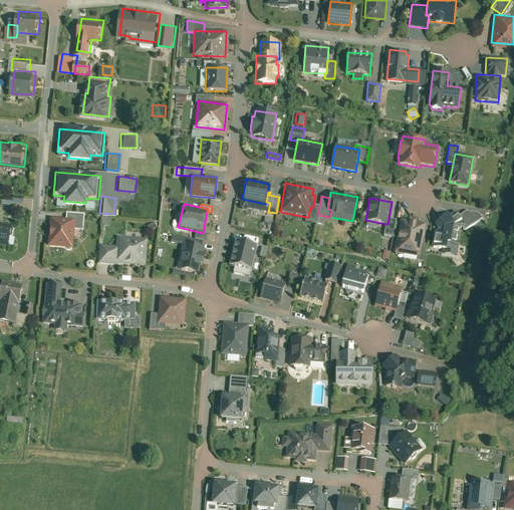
[(318,215),(319,206),(313,205),(313,207),(310,207),(308,217),(306,217),(305,220),(316,222),(318,215)]
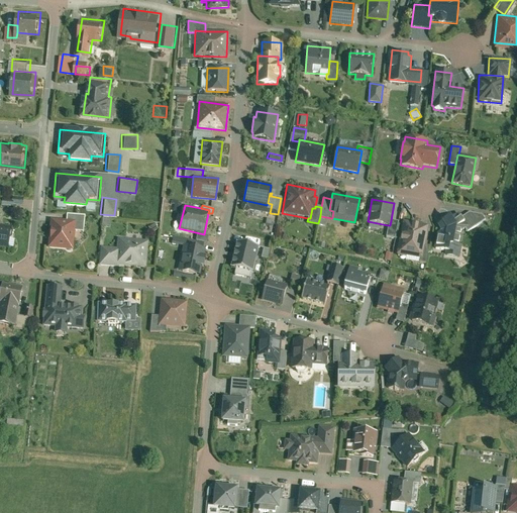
[(79,218),(78,228),(87,229),(88,213),(70,212),(69,218),(79,218)]
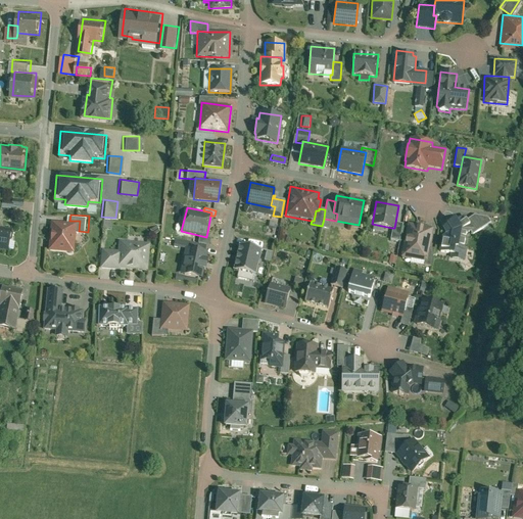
[(442,229),(443,231),(440,249),(450,251),(449,258),(464,261),(466,249),(464,249),(467,234),(470,232),(474,229),(468,219),(466,215),(442,229)]
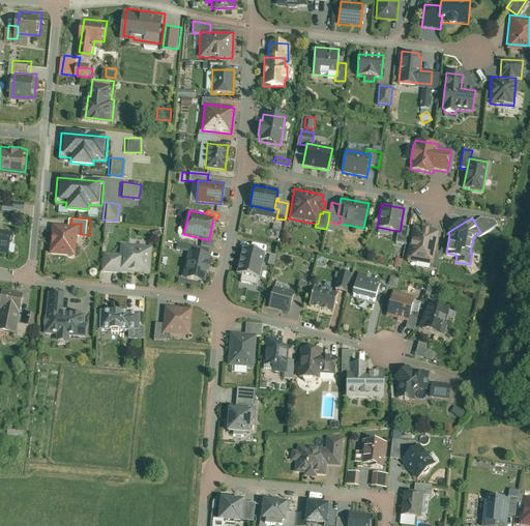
[(480,218),(474,222),(480,232),(476,235),(477,238),(498,226),(494,221),(480,218)]
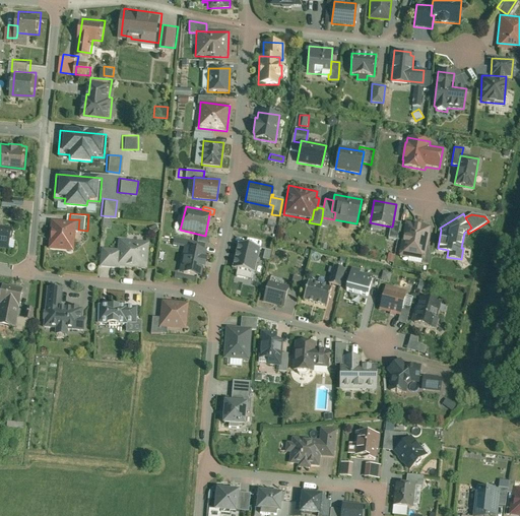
[(115,217),(106,216),(105,224),(114,226),(115,217)]
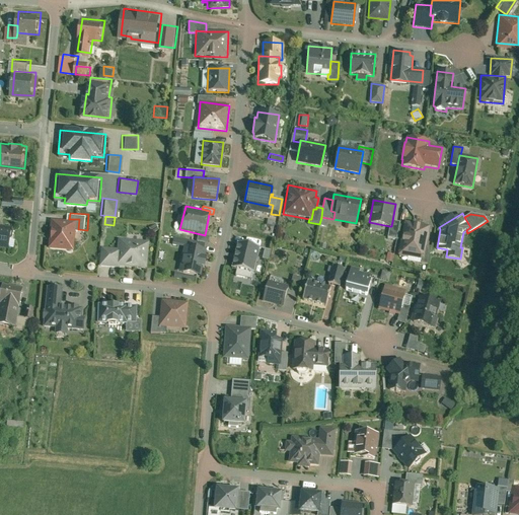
[(69,219),(54,218),(51,246),(77,248),(78,229),(79,219),(69,219)]
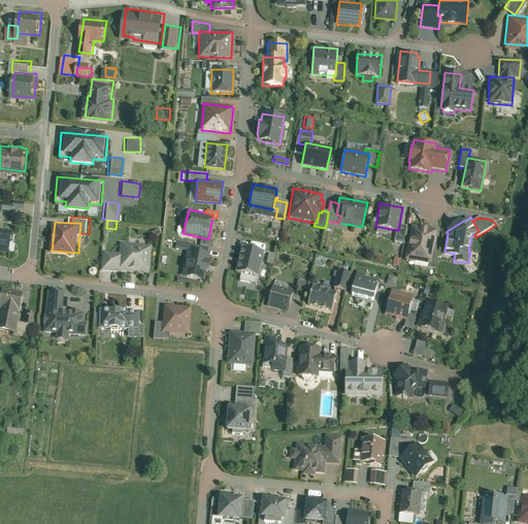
[(417,226),(411,225),(404,258),(429,262),(430,263),(433,251),(437,230),(432,229),(432,227),(417,224),(417,226)]
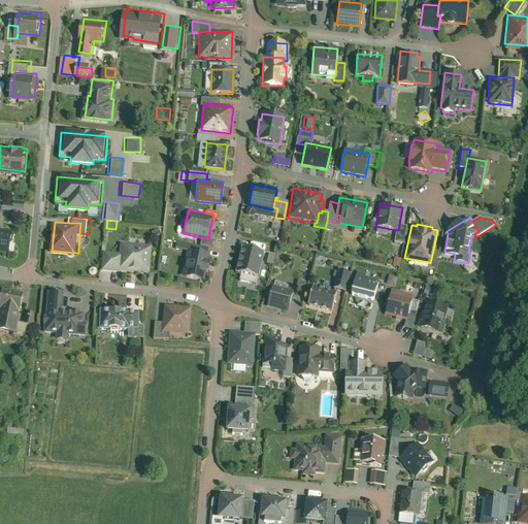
[(406,226),(399,225),(398,230),(396,230),(394,241),(403,242),(406,226)]
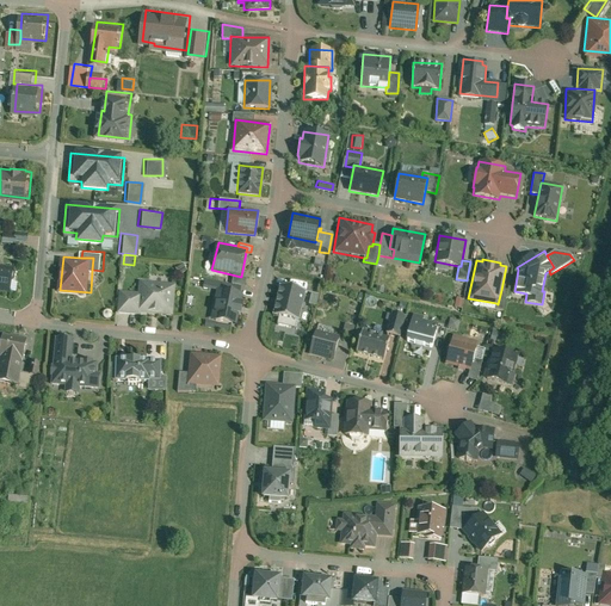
[(18,266),(0,263),(0,288),(13,290),(18,266)]
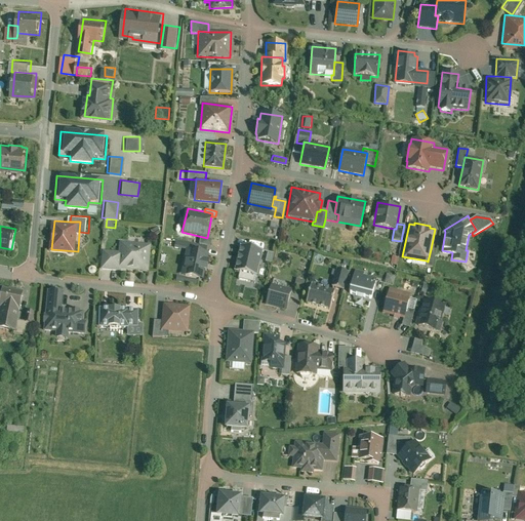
[(185,249),(196,251),(197,245),(172,240),(169,236),(168,242),(185,249)]
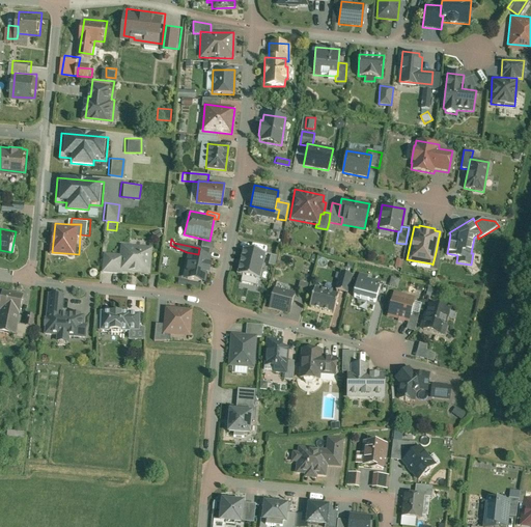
[(127,269),(152,272),(156,246),(124,242),(122,253),(107,251),(105,270),(127,272),(127,269)]
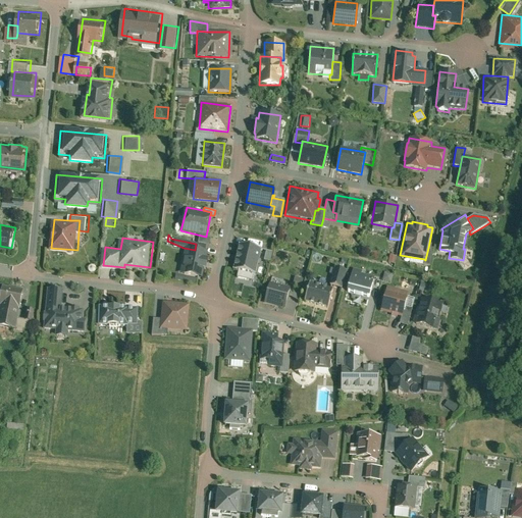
[(239,242),(232,266),(238,267),(237,274),(253,278),(260,247),(239,242)]
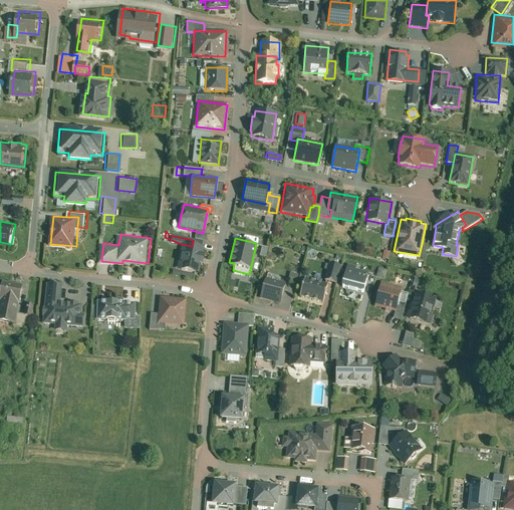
[(202,256),(203,249),(192,246),(181,244),(175,270),(186,272),(198,275),(200,266),(202,267),(204,256),(202,256)]
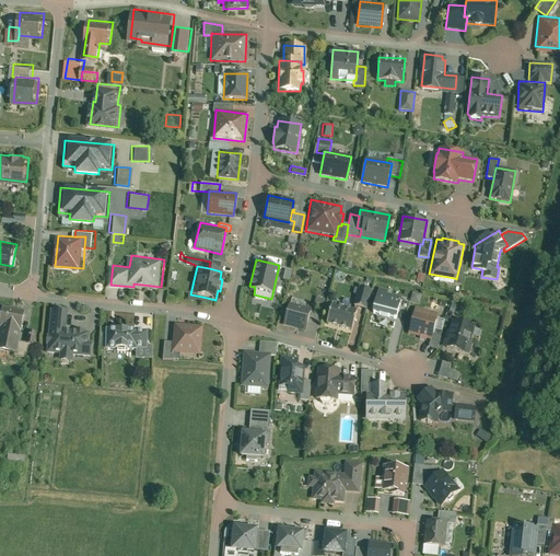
[(465,267),(459,266),(456,279),(455,278),(454,285),(461,286),(465,267)]
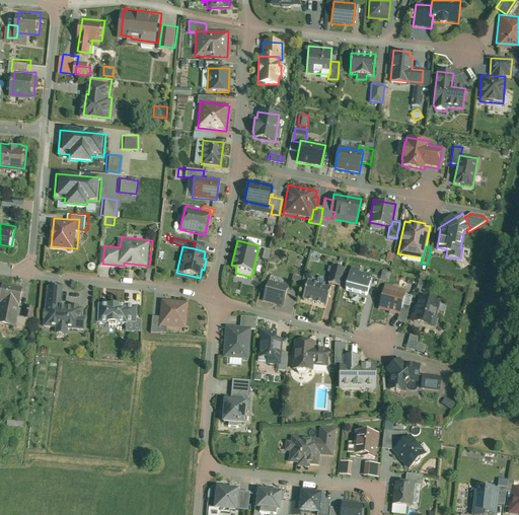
[(347,283),(346,286),(367,292),(370,283),(372,277),(369,276),(358,273),(359,269),(351,267),(346,283),(347,283)]
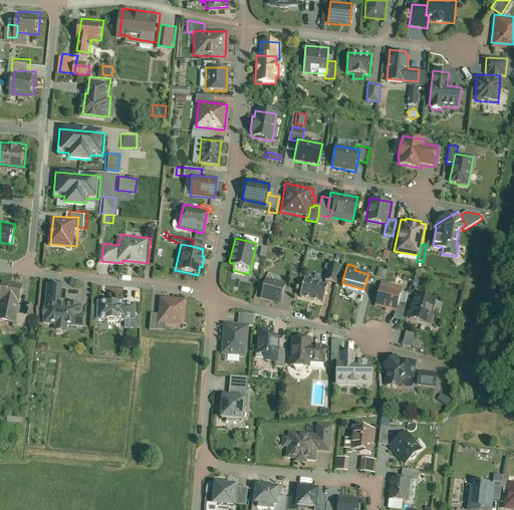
[(185,279),(186,272),(175,270),(172,269),(171,276),(185,279)]
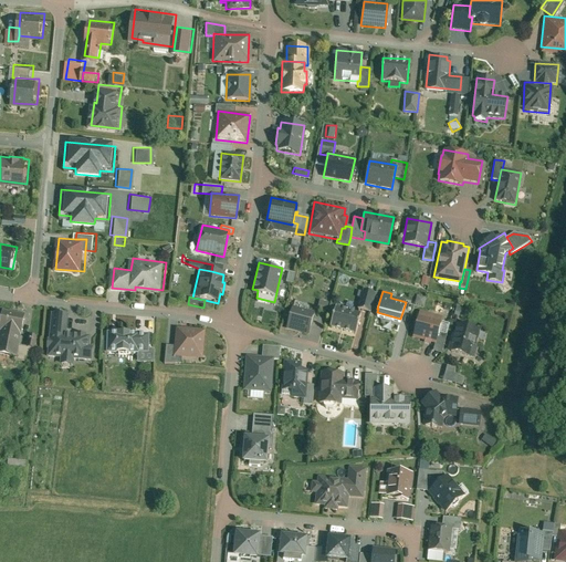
[(292,304),(286,325),(306,331),(313,310),(292,304)]
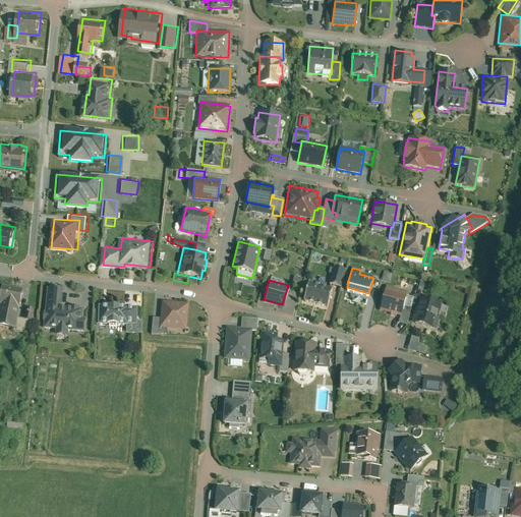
[(309,282),(303,301),(326,308),(329,298),(331,289),(309,282)]
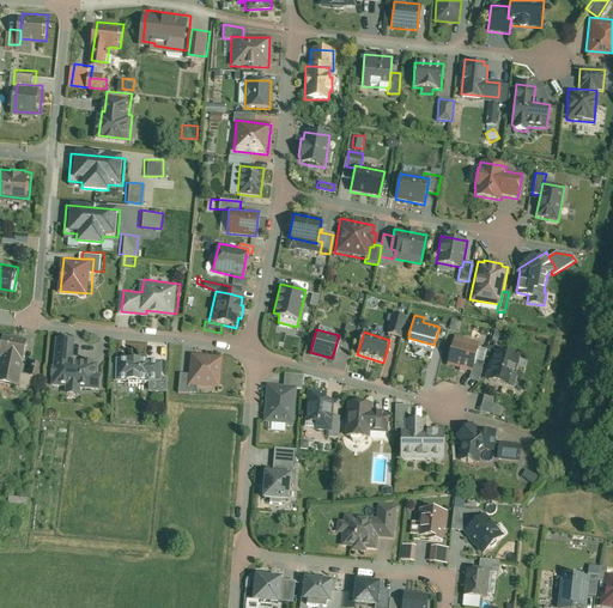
[(29,336),(5,333),(1,357),(4,357),(0,376),(0,380),(22,383),(29,336)]
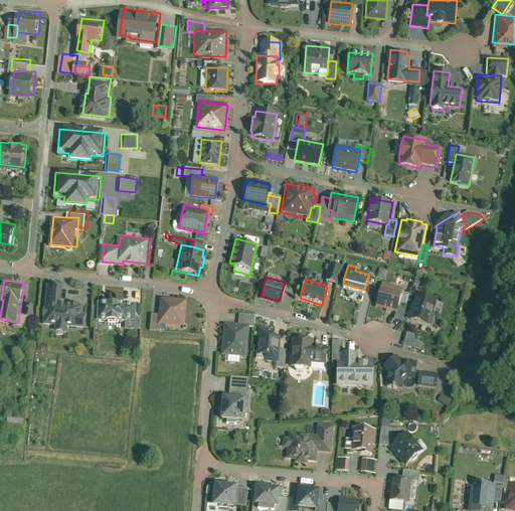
[(69,325),(86,326),(88,303),(72,301),(72,304),(61,303),(63,283),(50,282),(48,303),(46,303),(45,314),(47,314),(46,323),(58,324),(58,329),(68,330),(69,325)]
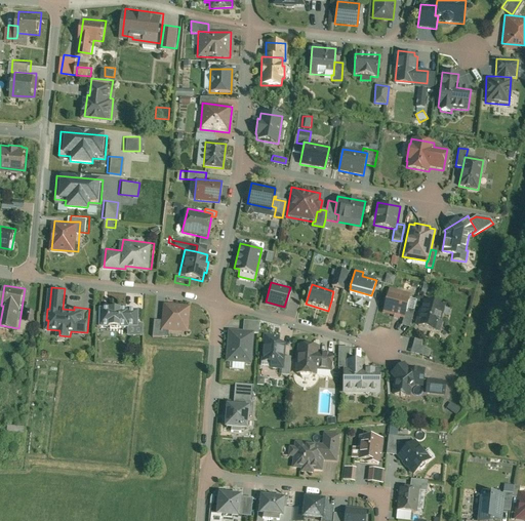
[(410,295),(389,289),(382,312),(404,317),(406,309),(410,295)]
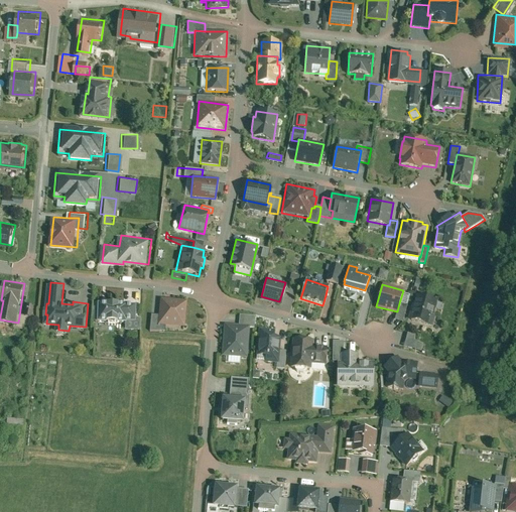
[(328,286),(326,295),(333,297),(335,288),(328,286)]
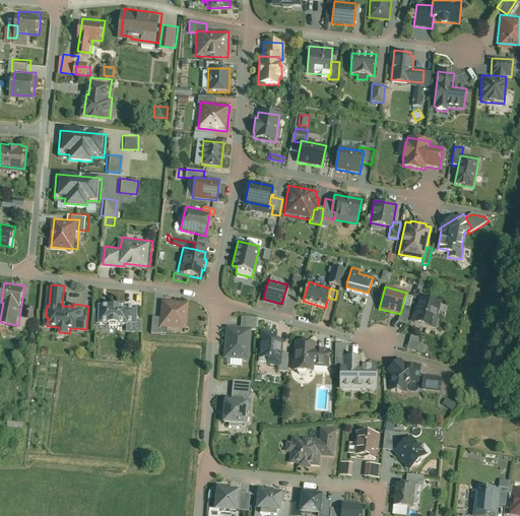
[(438,301),(418,296),(411,323),(433,329),(438,313),(435,312),(438,301)]
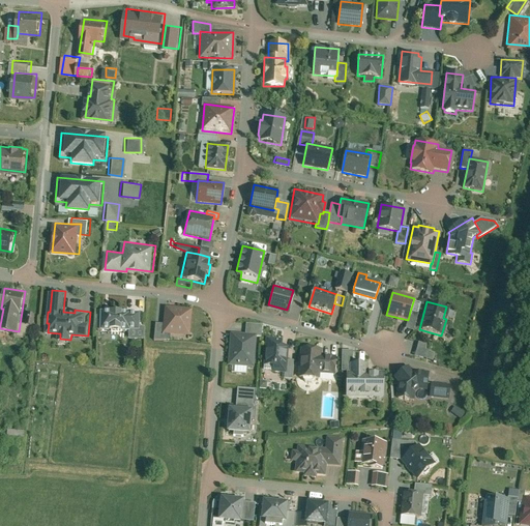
[(190,307),(165,304),(163,322),(163,331),(169,332),(188,333),(190,307)]
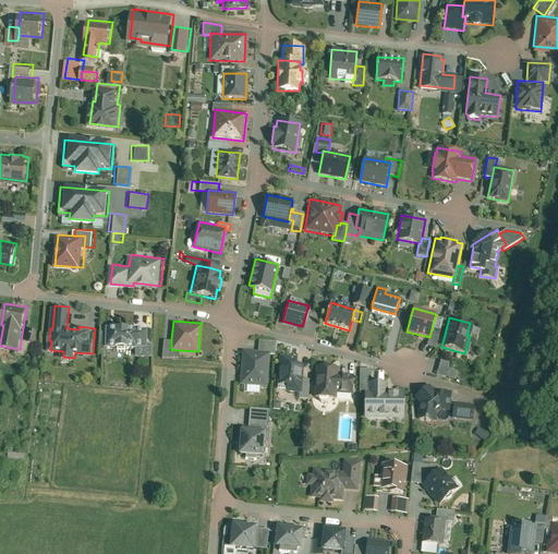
[(150,327),(109,326),(109,346),(149,347),(150,327)]
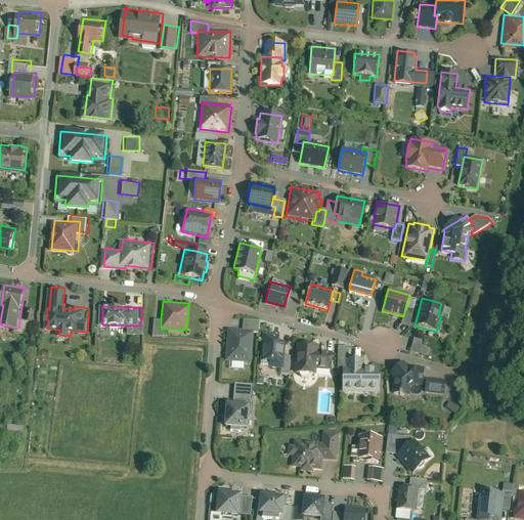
[(37,309),(29,308),(27,319),(35,320),(37,309)]
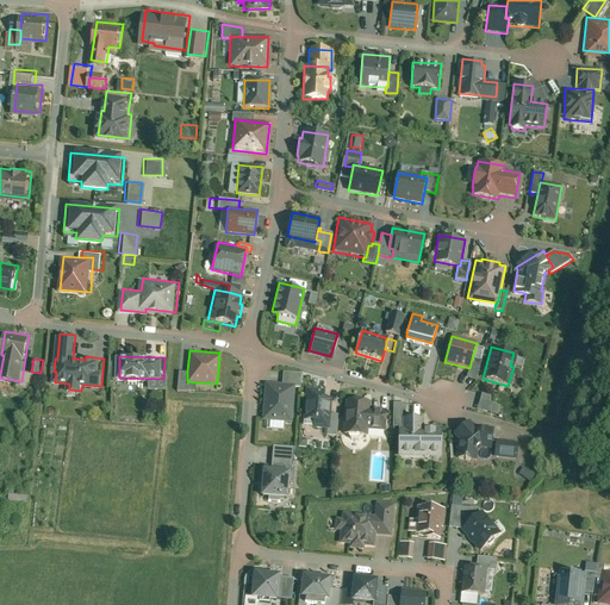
[(481,361),(472,359),(470,368),(467,379),(475,381),(481,361)]
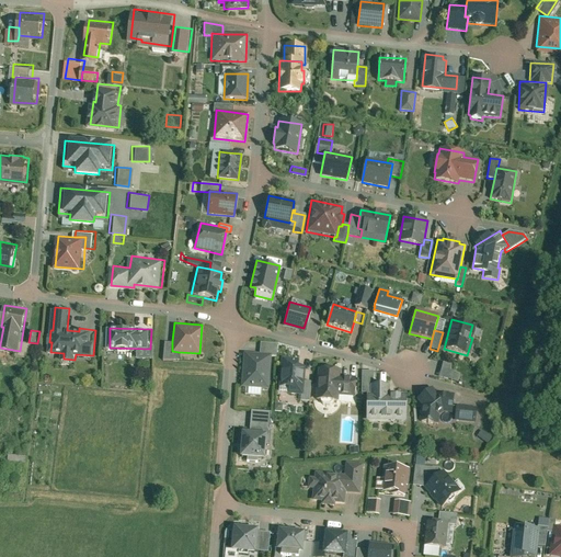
[(172,351),(172,341),(164,340),(162,359),(179,360),(179,352),(172,351)]
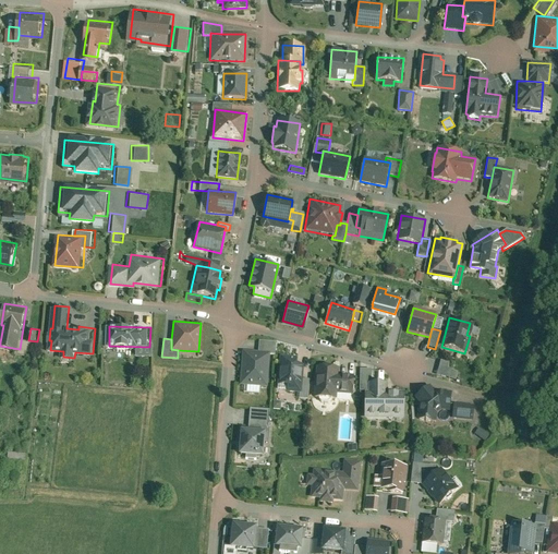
[(258,338),(258,348),(269,349),(269,351),(275,352),(276,339),(258,338)]
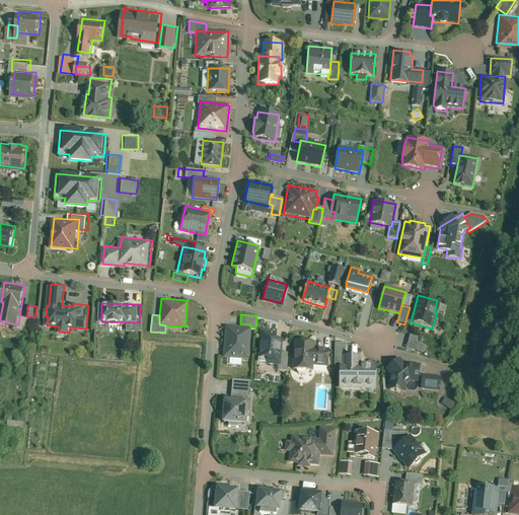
[(240,323),(224,322),(222,355),(226,355),(241,356),(248,357),(250,326),(250,324),(240,323)]
